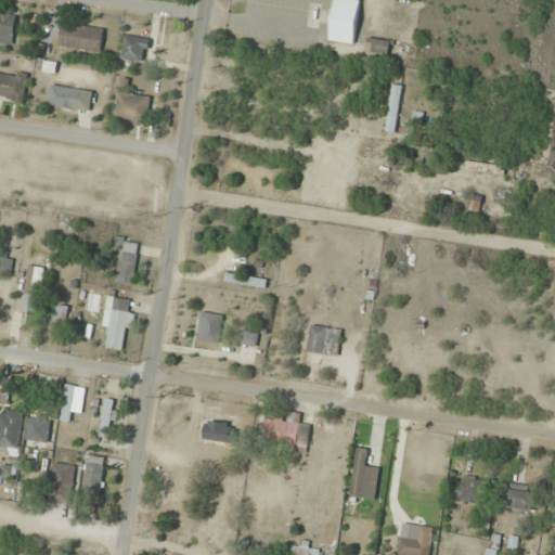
[(360,0),(359,0),(334,0),(330,42),(355,46),(360,0)]
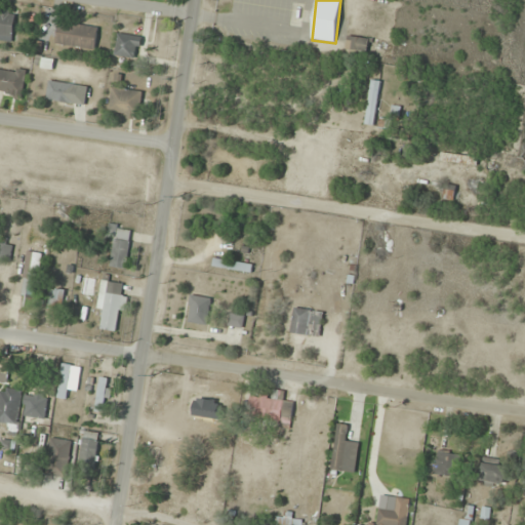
[(0,40),(13,42),(15,11),(0,9),(0,40)]
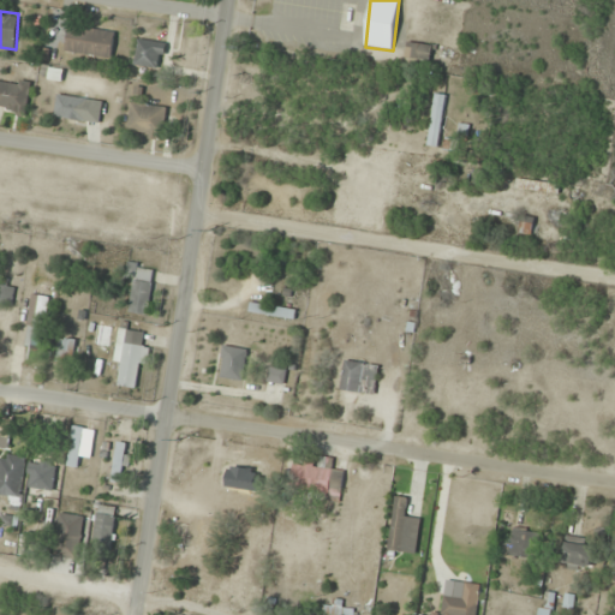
[(67,28),(65,53),(114,58),(117,33),(67,28)]
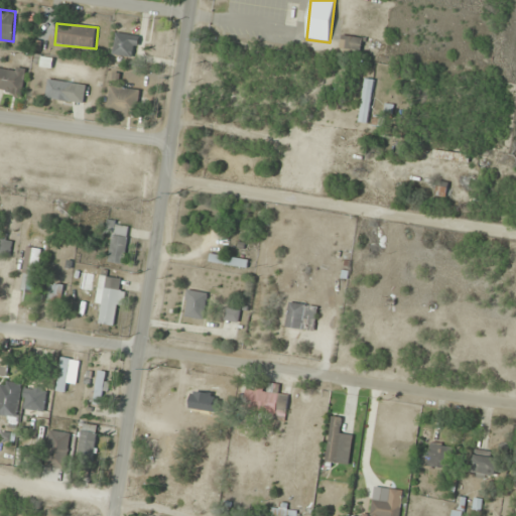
[(139,36),(116,31),(112,53),(135,58),(139,36)]
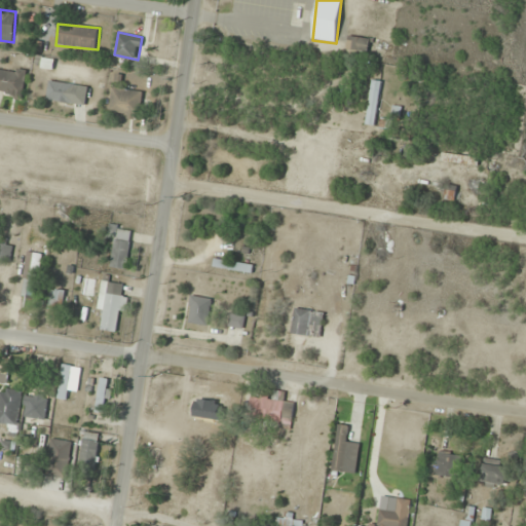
[(368,52),(369,38),(348,36),(347,49),(368,52)]
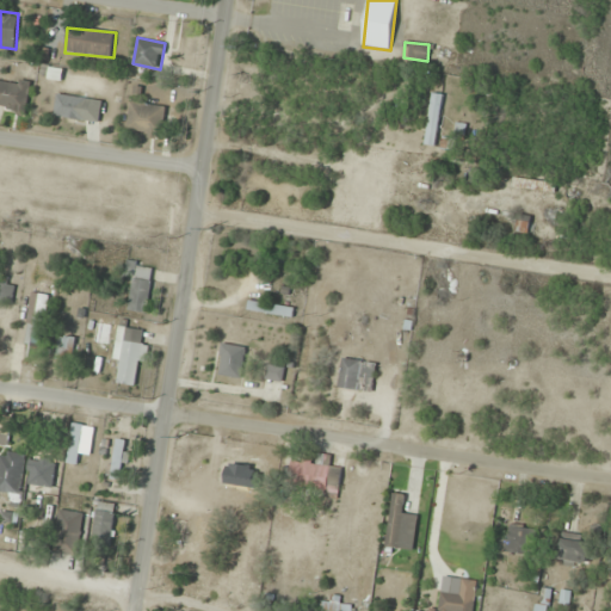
[(0,110),(25,115),(31,84),(0,78),(0,110)]
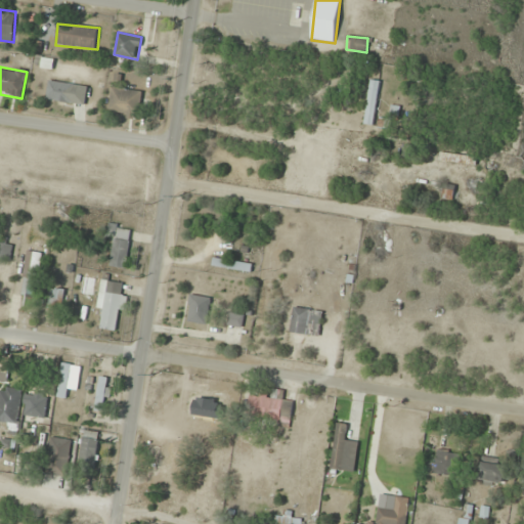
[(374,126),(379,82),(369,81),(364,124),(374,126)]
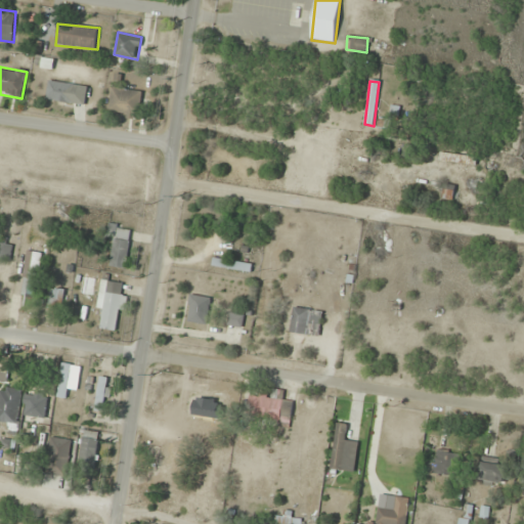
[(87,86),(48,82),(47,100),(86,103),(87,86)]
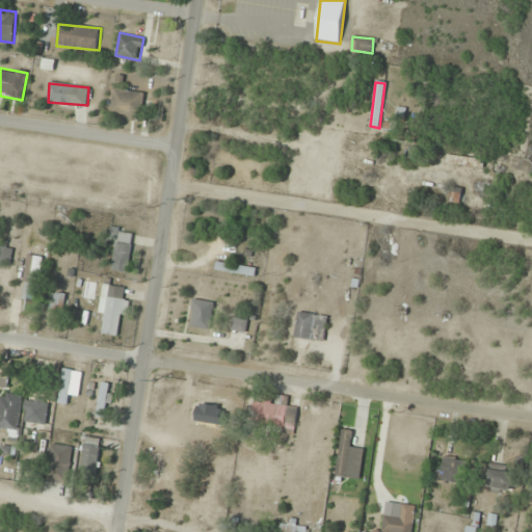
[(140,121),(145,94),(114,88),(109,115),(140,121)]
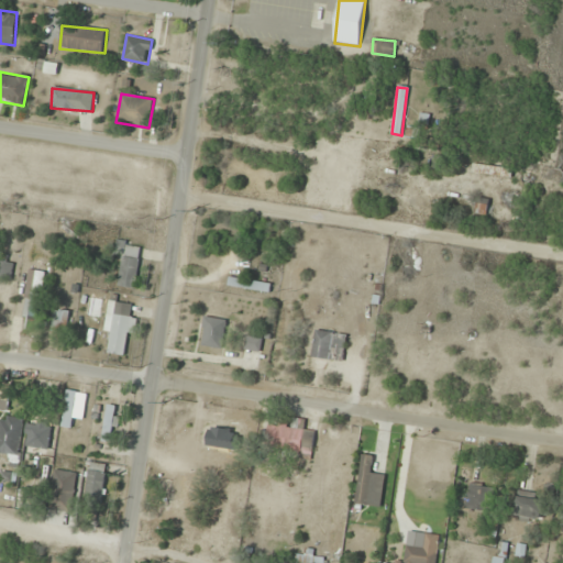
[(488,200),(477,198),(475,218),(486,219),(488,200)]
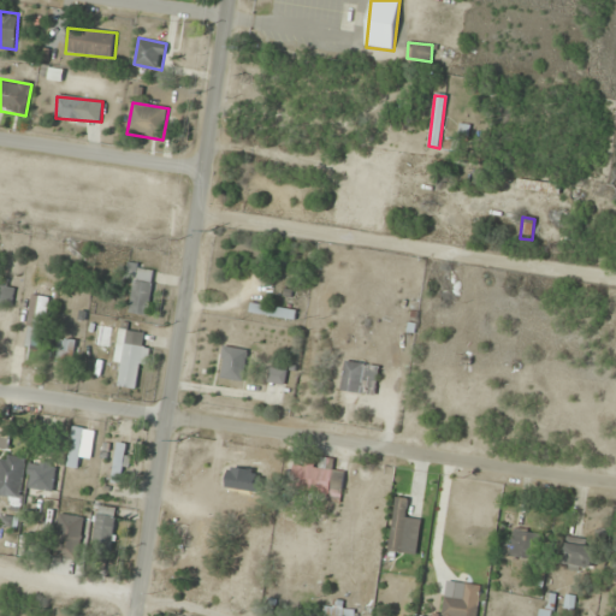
[(155,271),(130,267),(123,313),(148,317),(155,271)]
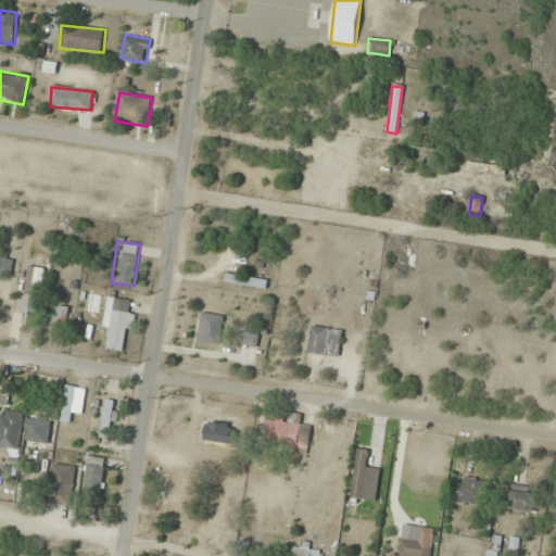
[(0,275),(10,278),(13,262),(0,257),(0,275)]
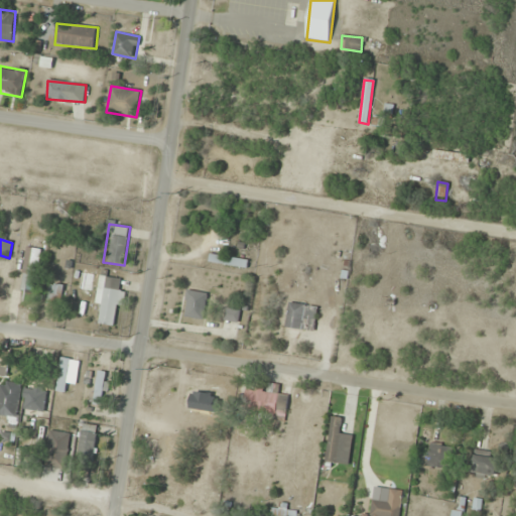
[(34,293),(41,250),(26,247),(19,291),(34,293)]
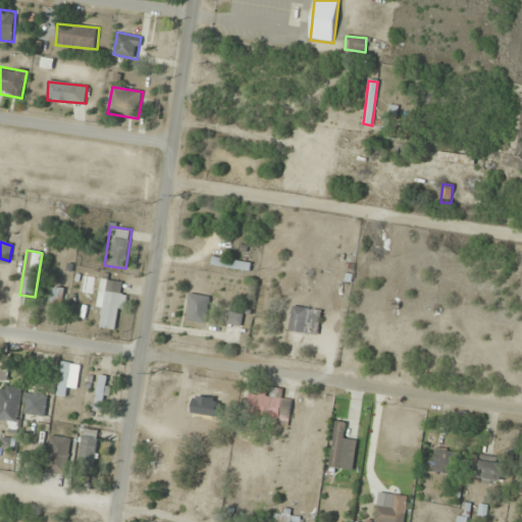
[(252,265),(213,255),(211,263),(249,273),(252,265)]
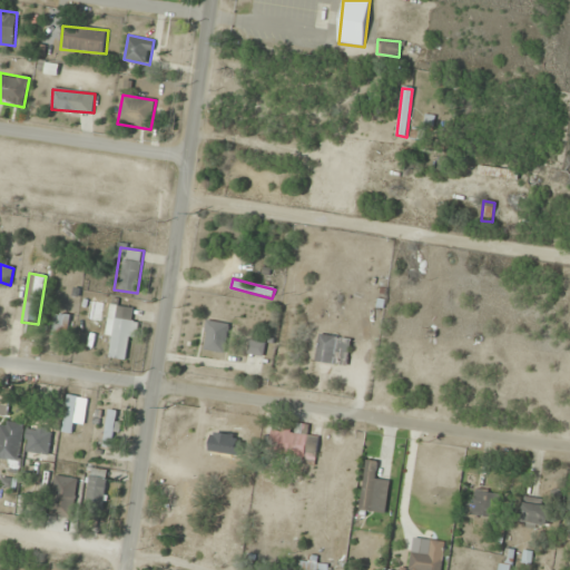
[(111,336),(109,359),(127,361),(128,338),(135,338),(137,308),(109,306),(107,336),(111,336)]
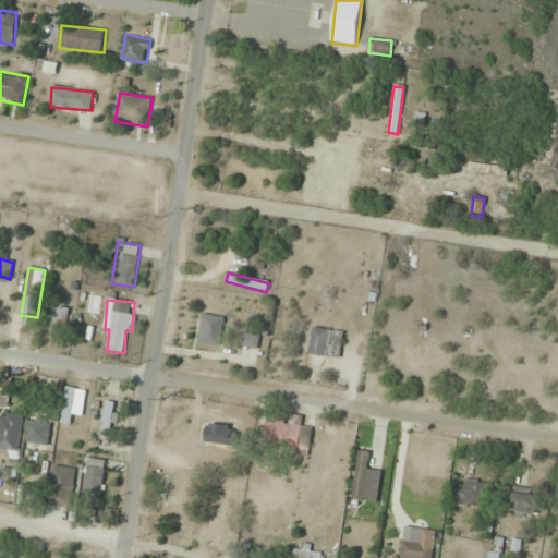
[(53,344),(60,347),(72,312),(55,305),(46,331),(57,336),(53,344)]
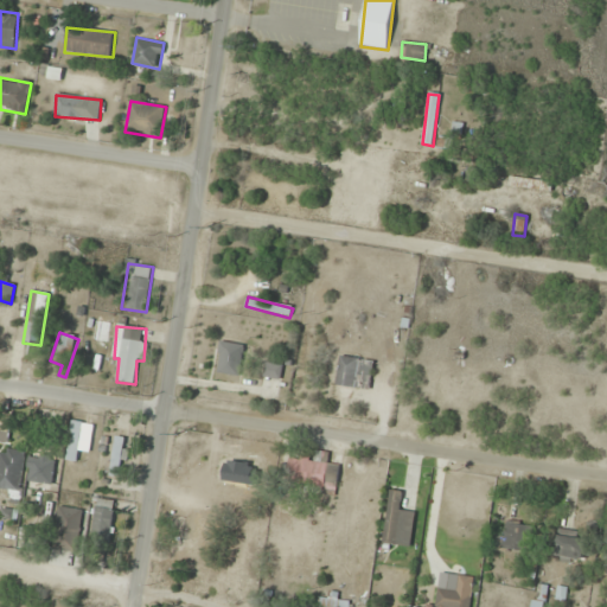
[(241,376),(244,345),(219,343),(216,374),(241,376)]
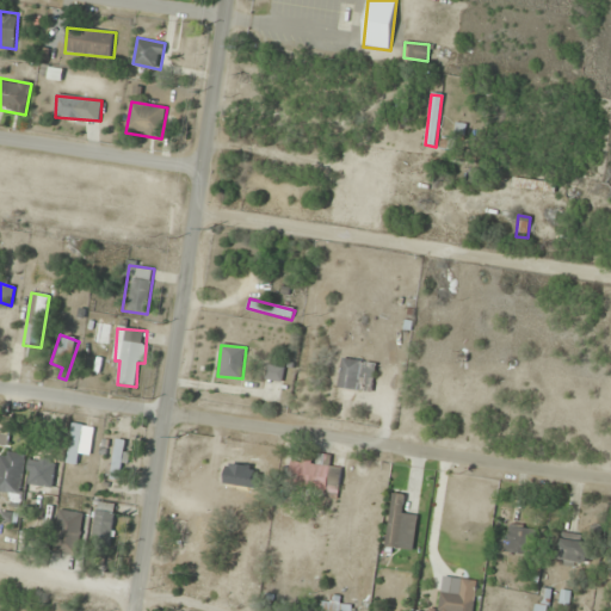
[(376,364),(341,360),(338,389),(372,393),(376,364)]
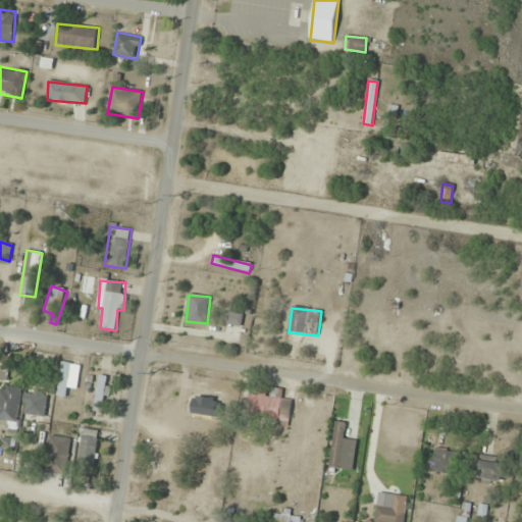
[(227,325),(242,325),(242,314),(227,314),(227,325)]
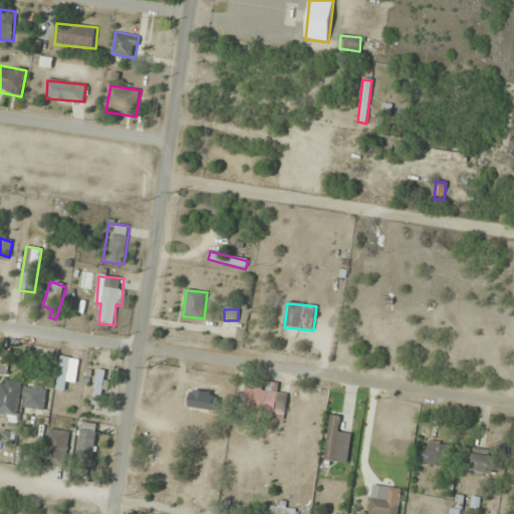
[(64,391),(65,380),(74,381),(78,358),(61,356),(56,390),(64,391)]
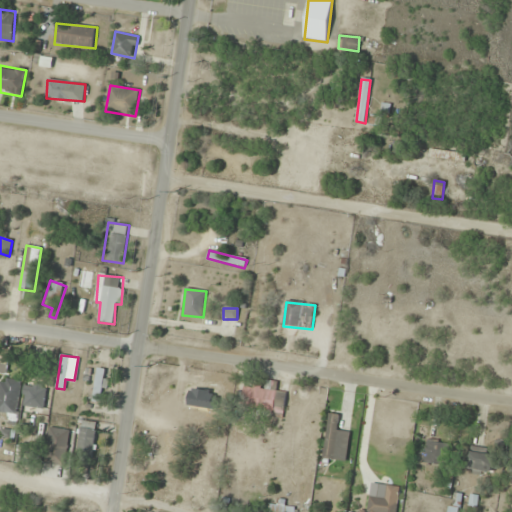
[(91,400),(101,403),(107,378),(97,375),(91,400)]
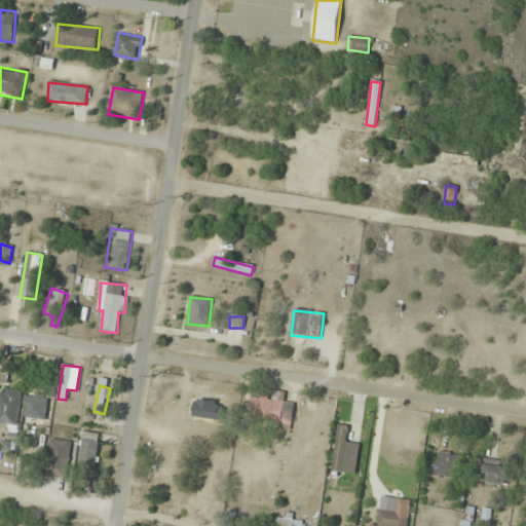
[(0,392),(0,427),(16,430),(23,391),(1,388),(0,392)]
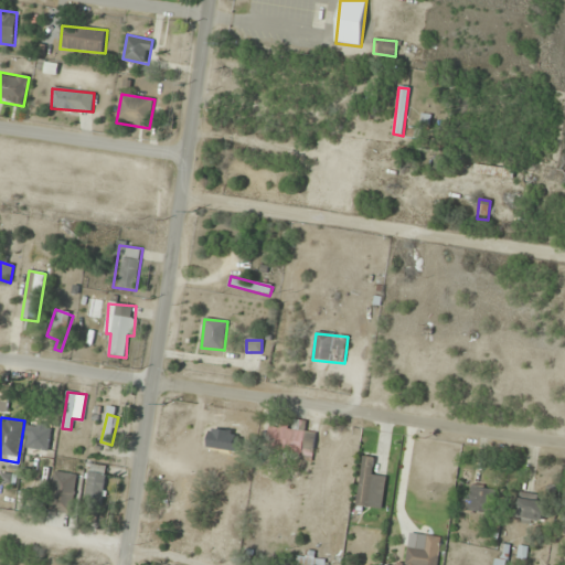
[(269,424),(267,455),(317,457),(319,426),(269,424)]
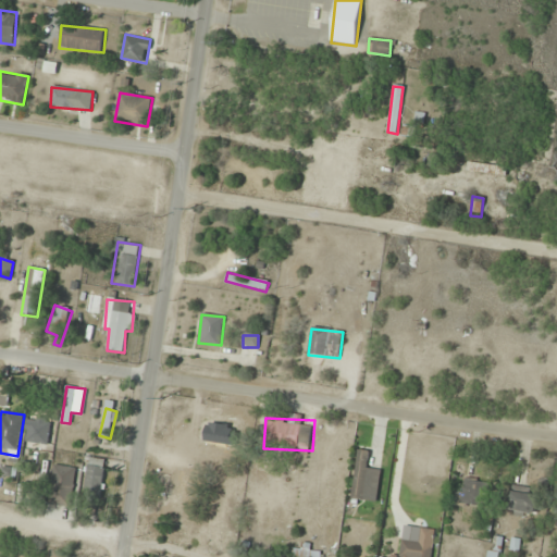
[(26,444),(49,444),(49,419),(26,419),(26,444)]
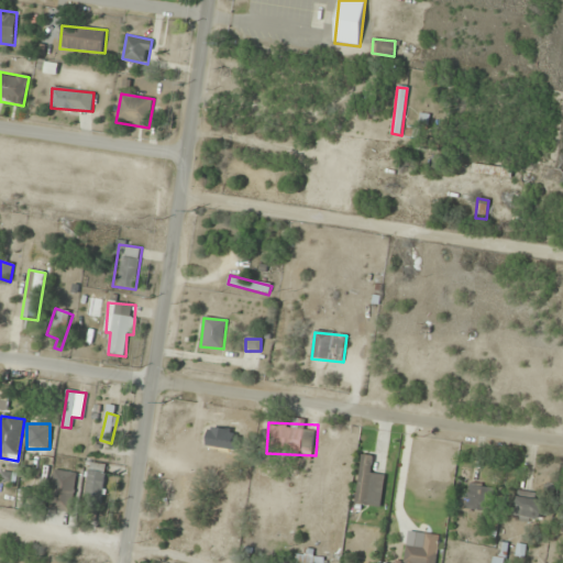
[(355,504),(381,507),(385,473),(373,471),(375,457),(362,455),(355,504)]
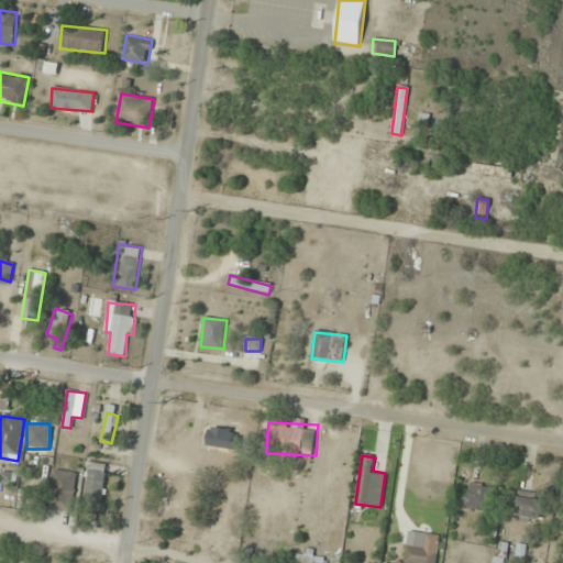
[(103,465),(86,465),(86,503),(103,503),(103,465)]
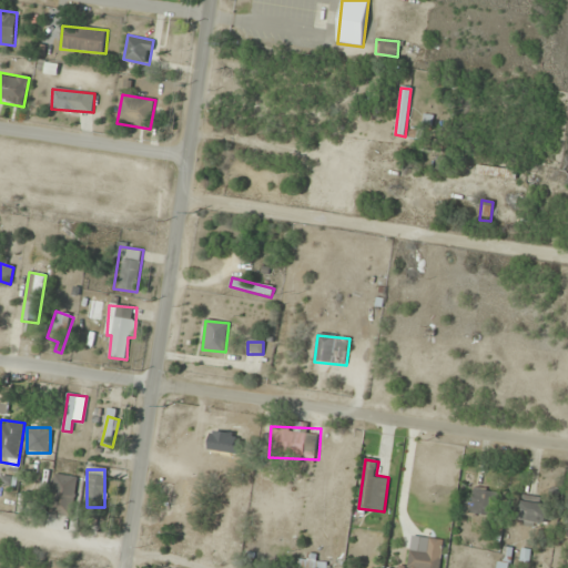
[(50,515),(72,517),(77,477),(56,475),(50,515)]
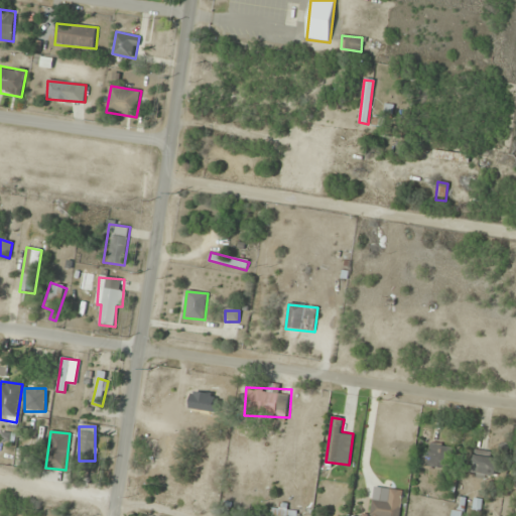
[(423,466),(450,471),(455,448),(426,444),(423,466)]
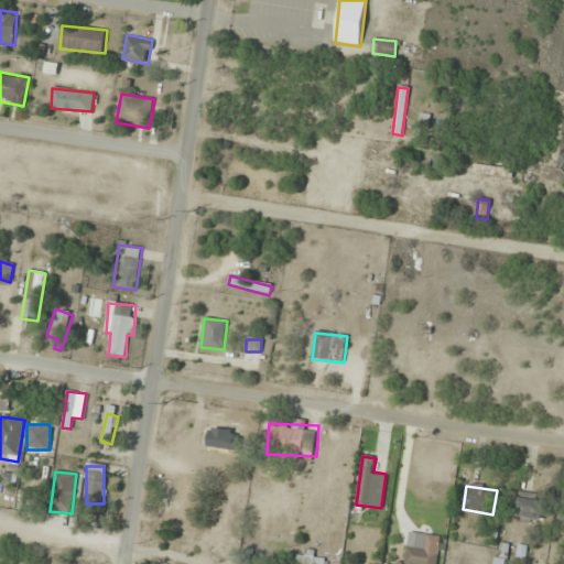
[(516,518),(541,521),(544,501),(519,498),(516,518)]
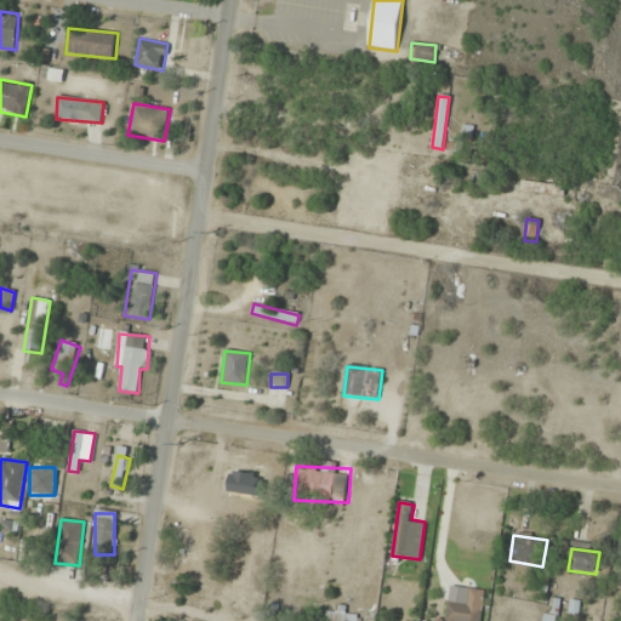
[(480,620),(485,591),(471,590),(469,604),(448,602),(445,620),(480,620)]
